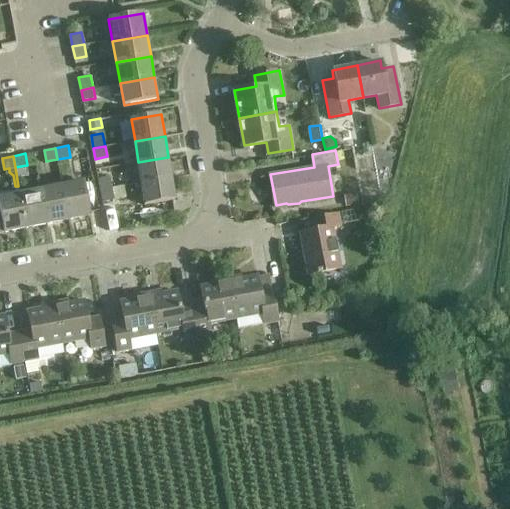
[(142,183),(172,178),(168,157),(138,162),(142,183)]
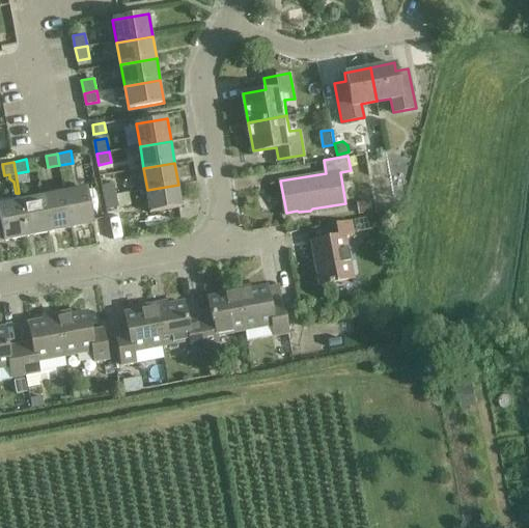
[(106,196),(117,194),(114,182),(103,185),(106,196)]
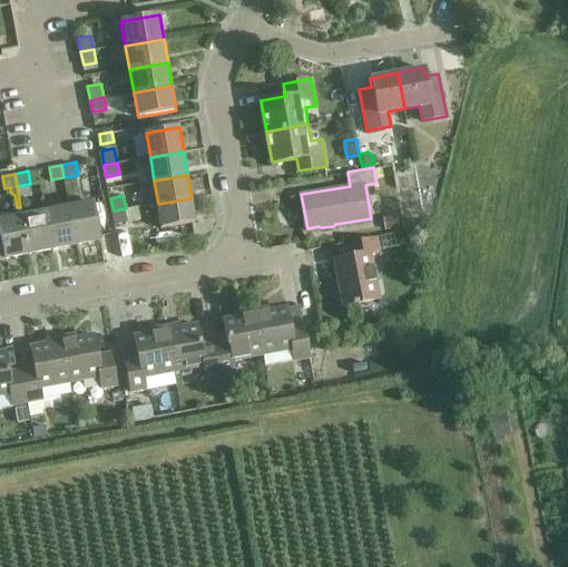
[(192,198),(158,204),(163,228),(195,223),(192,198)]
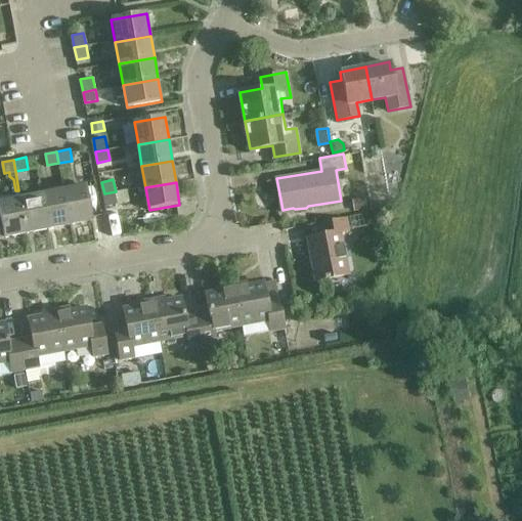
[(63,190),(71,225),(93,221),(86,186),(63,190)]
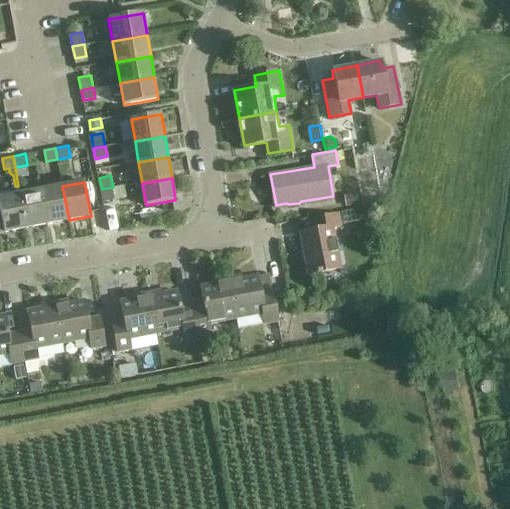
[(48,224),(69,220),(62,186),(42,190),(48,224)]
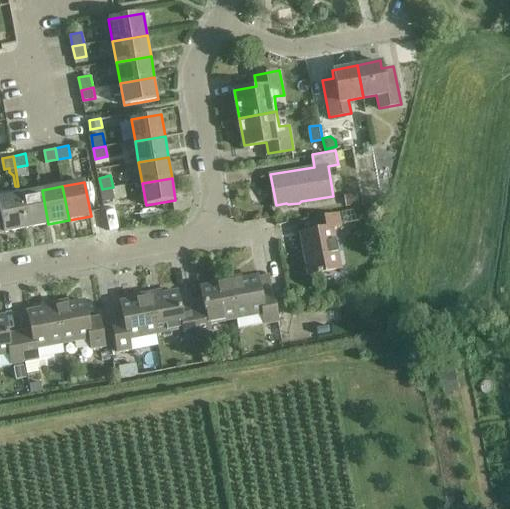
[(113,187),(102,189),(104,201),(115,198),(113,187)]
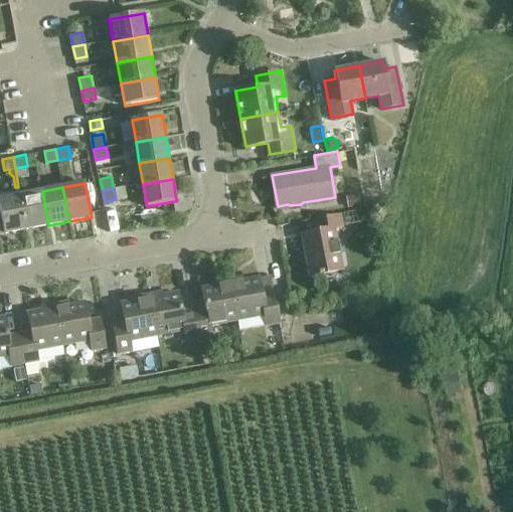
[(26,229),(48,225),(42,191),(20,195),(26,229)]
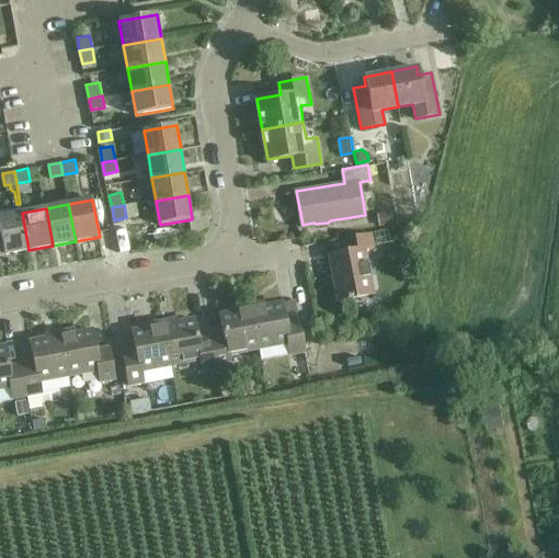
[(394,223),(391,209),(379,212),(381,225),(394,223)]
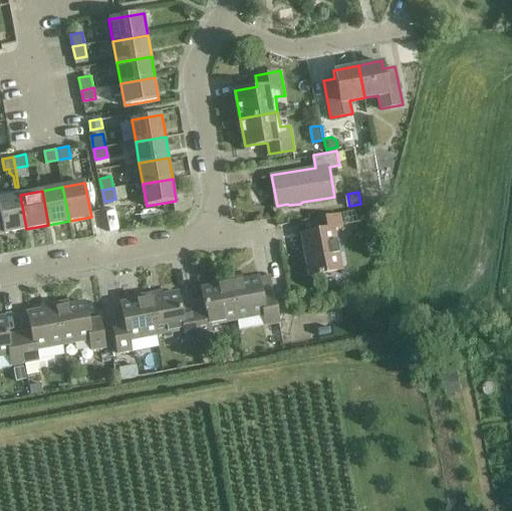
[(5,233),(26,229),(20,195),(0,198),(0,208),(1,216),(0,215),(0,232),(4,232),(5,233)]
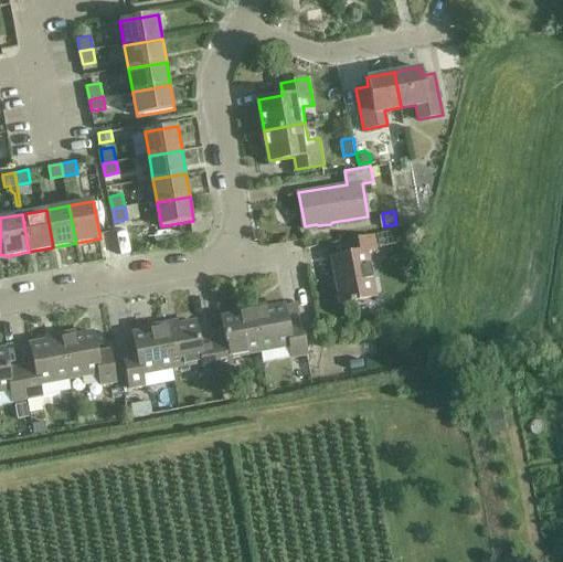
[(368,250),(376,247),(373,234),(348,240),(350,253),(332,256),(341,301),(376,295),(368,250)]
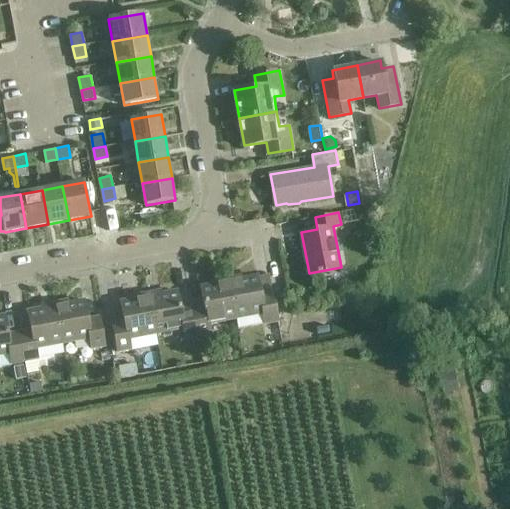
[(228,278),(235,317),(260,313),(262,322),(276,320),(270,291),(259,293),(256,277),(240,279),(240,275),(228,278)]
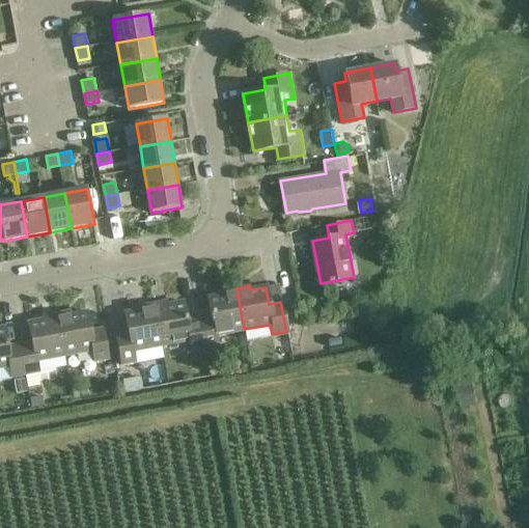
[(214,335),(244,329),(237,288),(222,290),(223,295),(207,298),(211,315),(198,317),(204,348),(216,345),(214,335)]
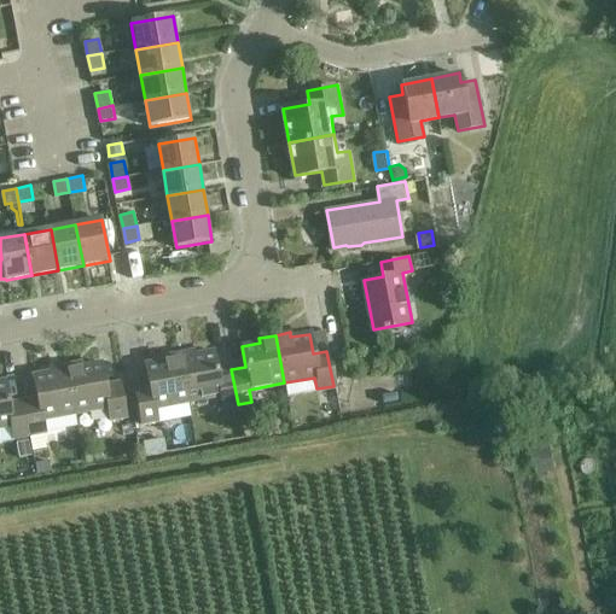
[(411,349),(396,352),(397,367),(413,363),(411,349)]
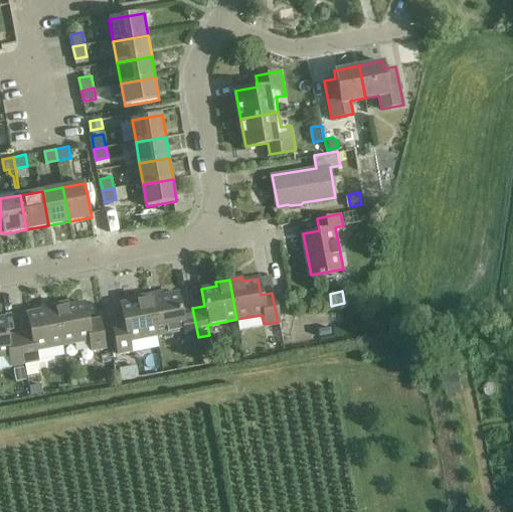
[(198,337),(192,308),(180,311),(177,294),(161,297),(161,293),(149,295),(156,334),(182,330),(184,340),(198,337)]
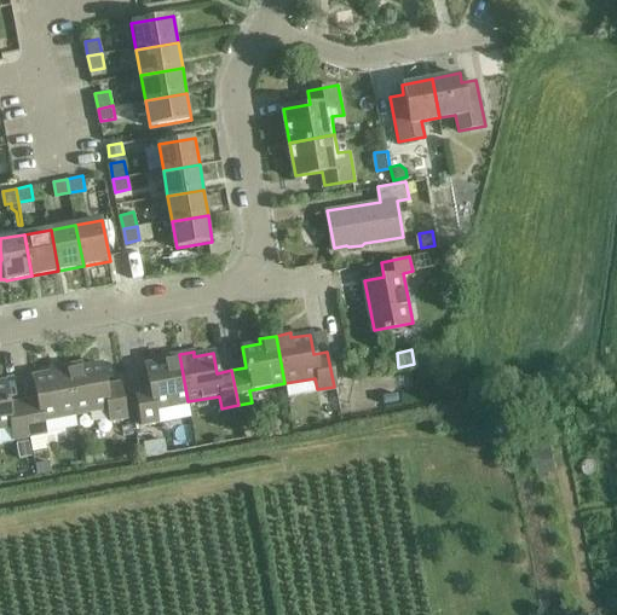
[(153,408),(188,401),(179,354),(163,357),(165,361),(144,365),(148,386),(134,389),(140,423),(155,421),(153,408)]
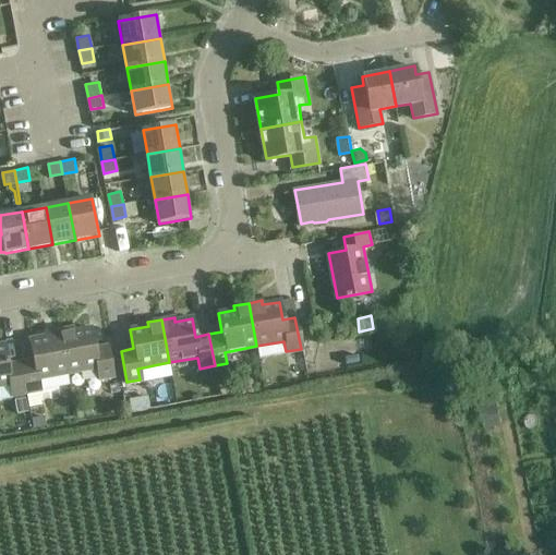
[(60,329),(68,373),(96,369),(98,378),(112,376),(106,345),(94,348),(91,329),(73,333),(72,327),(60,329)]
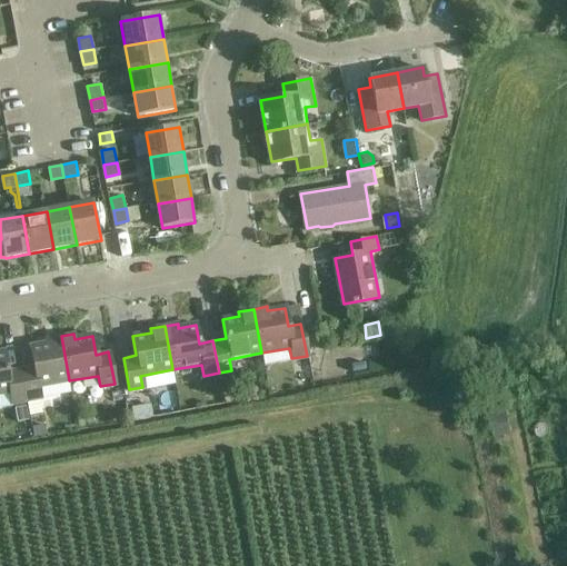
[(38,387),(69,380),(61,336),(47,339),(48,344),(29,347),(33,366),(20,368),(27,400),(40,398),(38,387)]
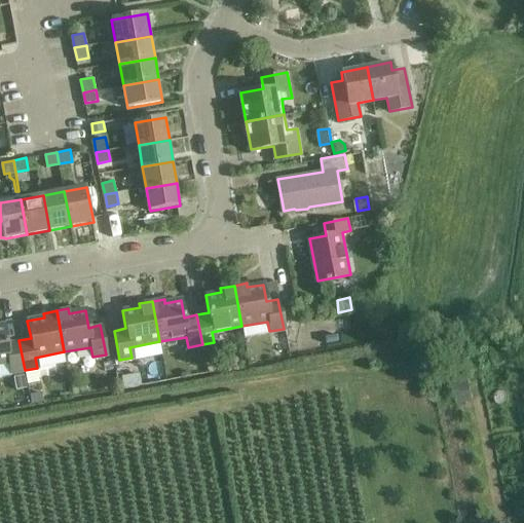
[(332,319),(320,322),(325,335),(337,331),(332,319)]
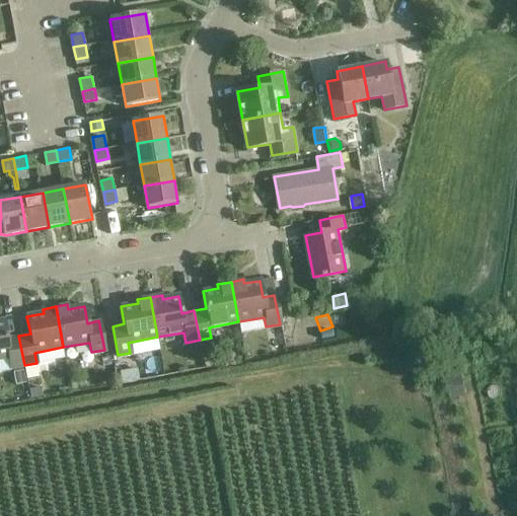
[(24,365),(18,336),(6,338),(3,320),(0,320),(0,359),(8,358),(10,368),(24,365)]
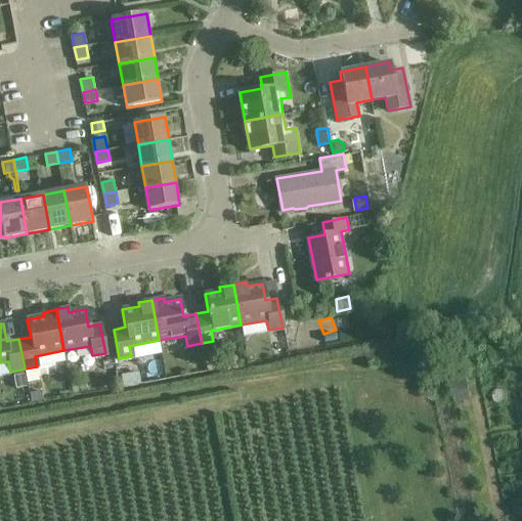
[(220,359),(207,361),(209,370),(221,367),(220,359)]
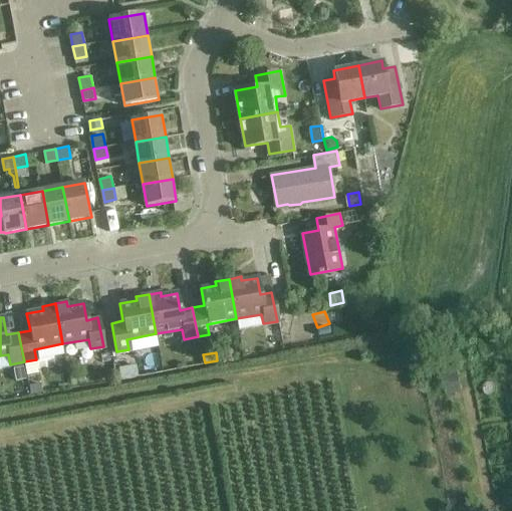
[(136,363),(118,366),(120,378),(139,375),(136,363)]
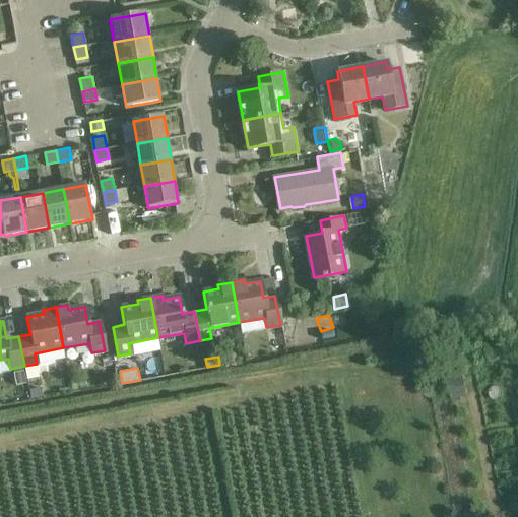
[(23,369),(13,371),(15,382),(25,381),(23,369)]
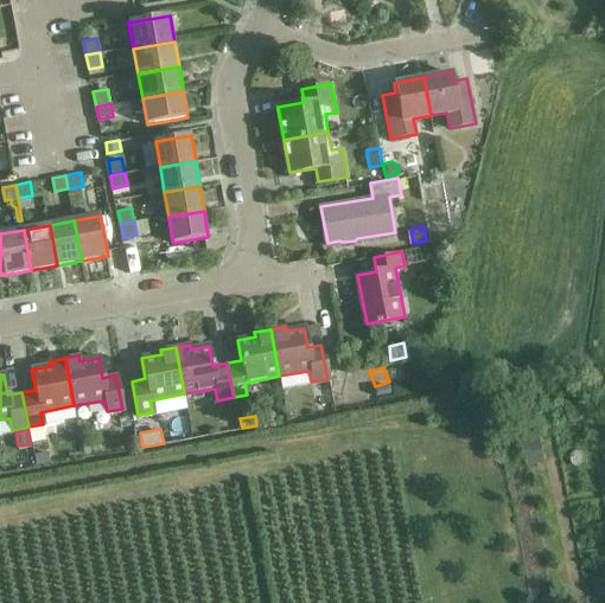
[(546,461),(541,436),(523,440),(528,464),(546,461)]
